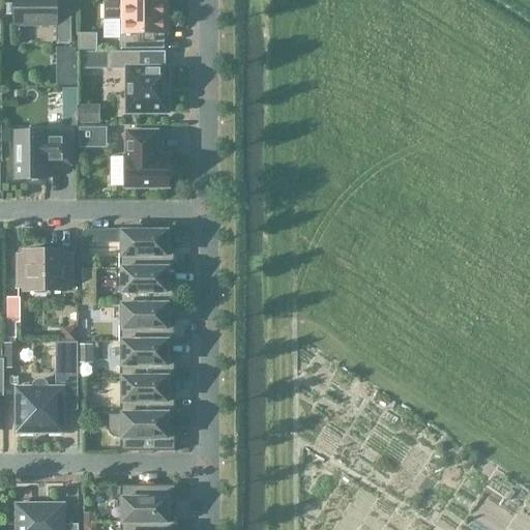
[(56,12),(56,0),(13,0),(15,26),(56,26),(56,45),(71,45),(70,11),(56,12)]
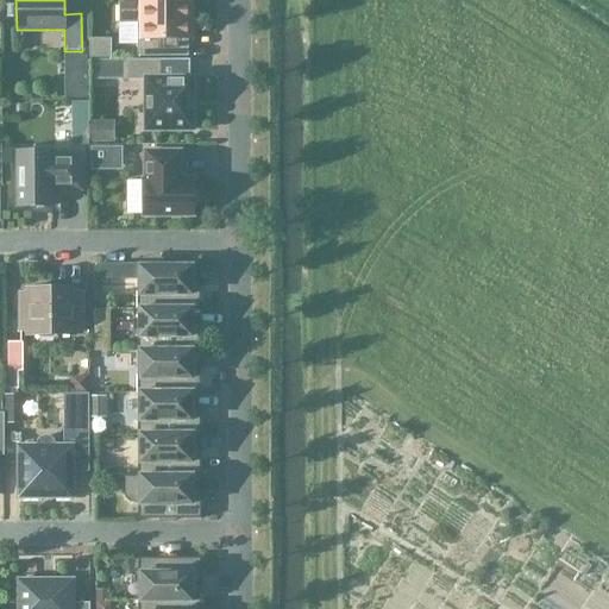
[(193,39),(193,0),(120,0),(121,23),(139,23),(139,57),(187,56),(187,39),(193,39)]
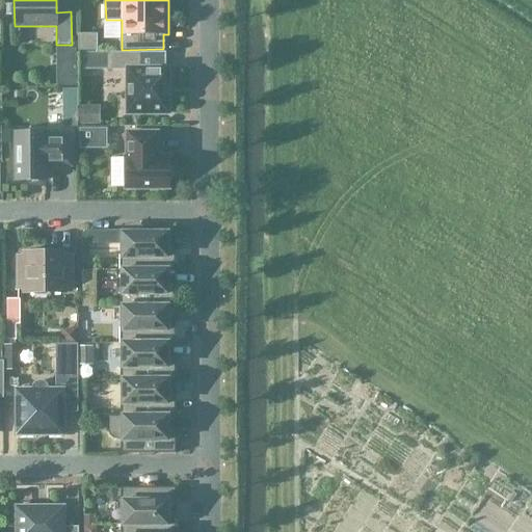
[(78,51),(97,51),(97,34),(78,34),(78,51)]
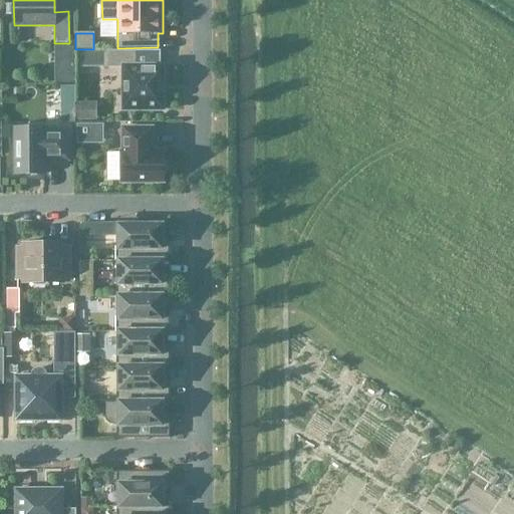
[(79,67),(103,67),(103,51),(79,51),(79,67)]
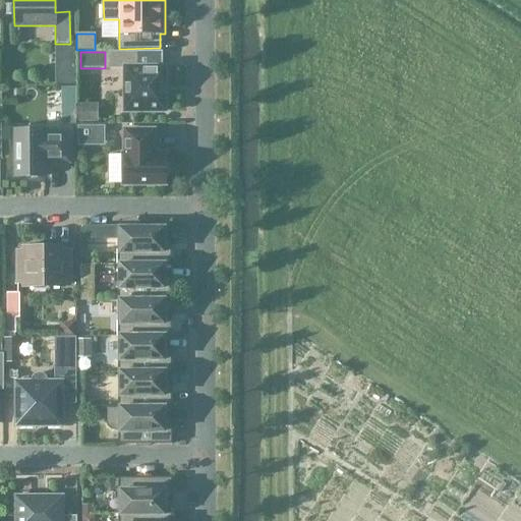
[(137,52),(105,52),(105,68),(124,68),(124,112),(165,112),(165,67),(162,67),(137,67),(137,52)]
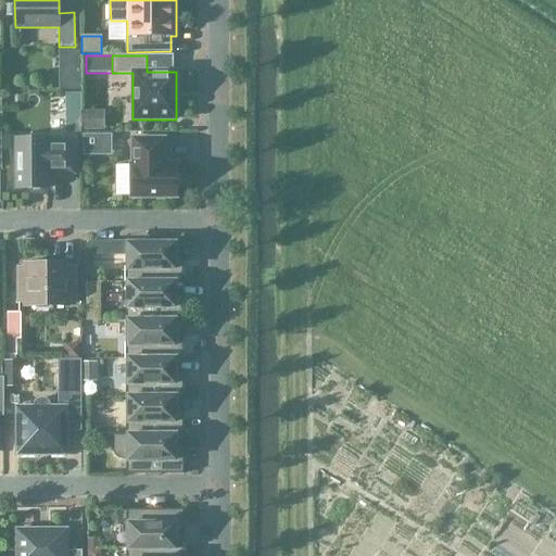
[(77,77),(57,77),(57,91),(77,90),(77,77)]
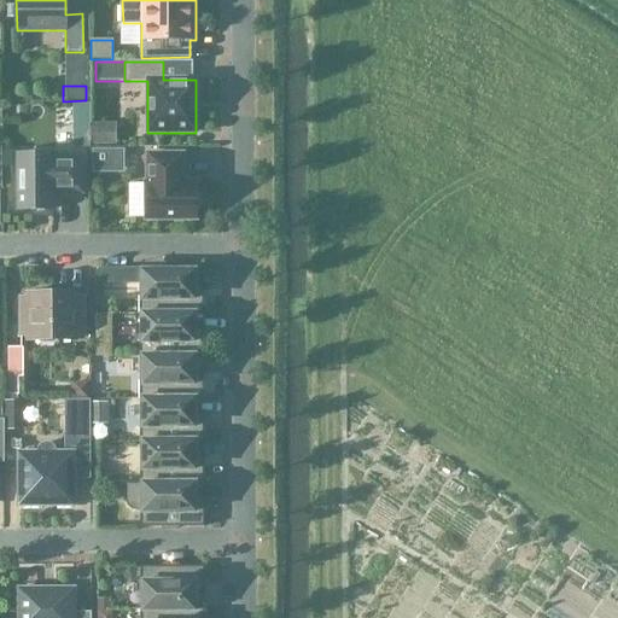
[(108,123),(89,123),(91,147),(109,147),(108,123)]
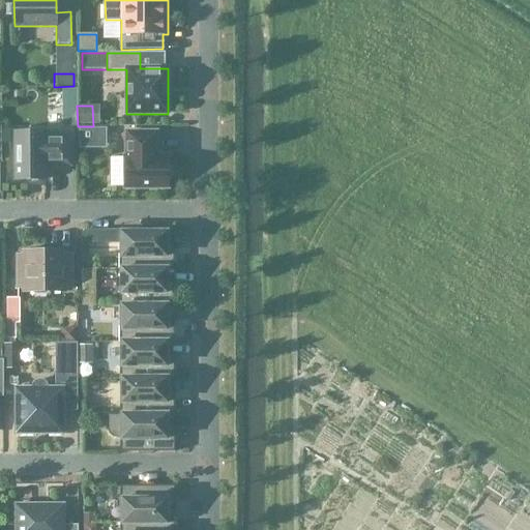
[(63,126),(76,126),(76,114),(63,114),(63,126)]
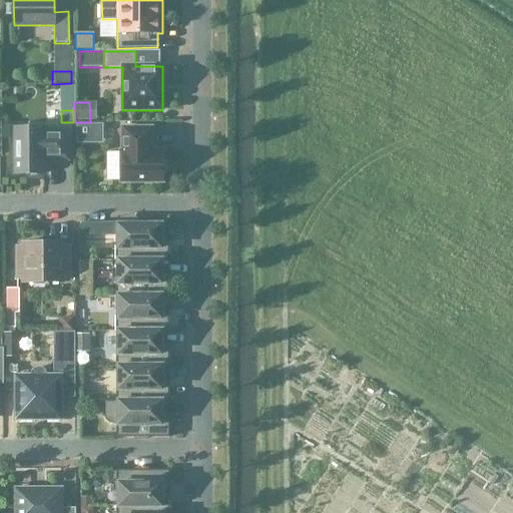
[(77,124),(77,144),(103,144),(103,124),(77,124)]
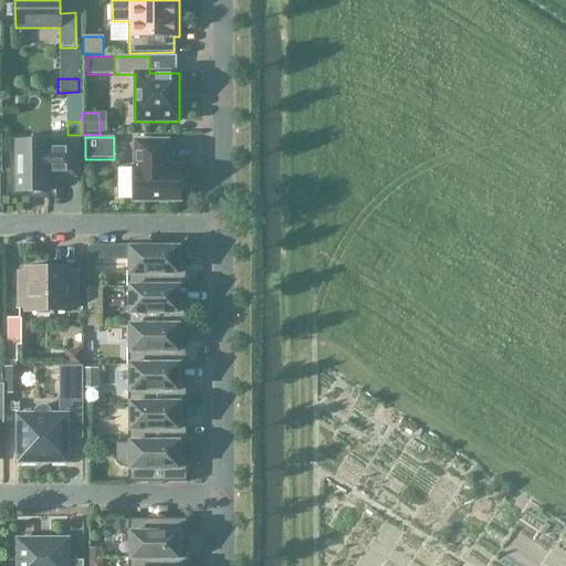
[(14,142),(14,192),(48,192),(48,175),(58,175),(58,177),(74,177),(74,144),(48,144),(48,142),(14,142)]
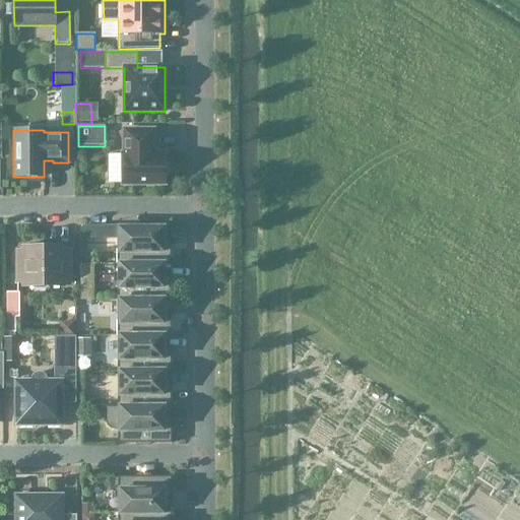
[(122,153),(122,185),(165,185),(165,177),(169,174),(169,165),(165,160),(165,153),(153,153),(153,130),(124,130),(124,153),(122,153)]
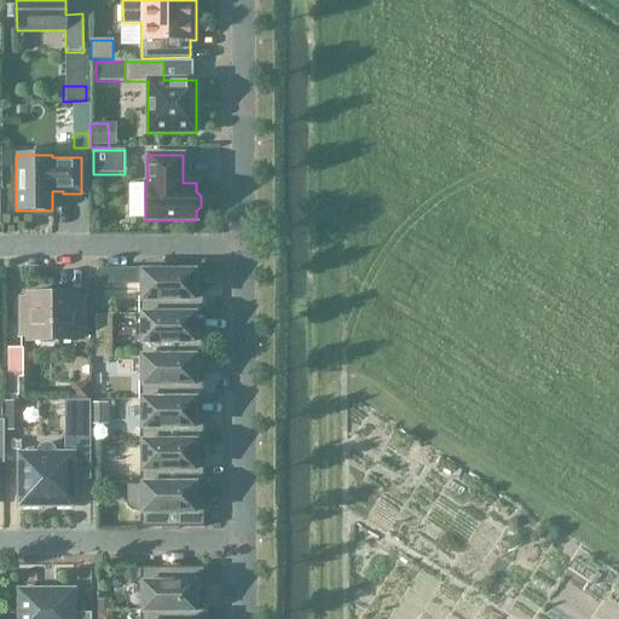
[(113,271),(98,271),(98,285),(113,285),(113,271)]
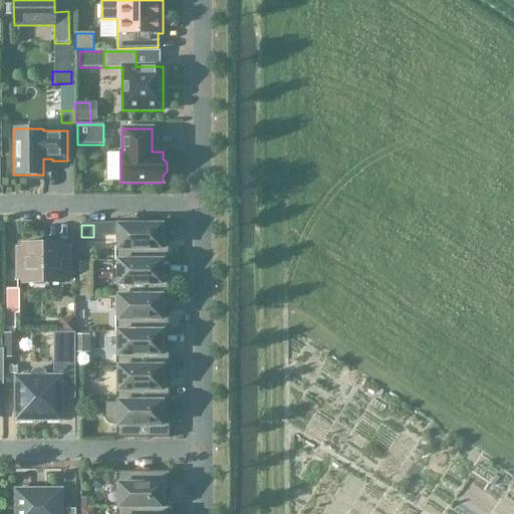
[(117,262),(162,262),(169,262),(169,238),(162,238),(162,225),(117,225),(117,246),(115,246),(115,262),(117,262)]
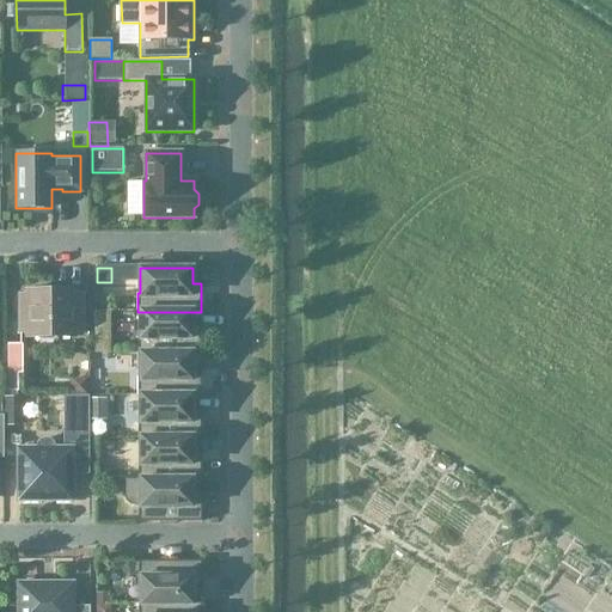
[(20,332),(28,332),(28,337),(75,337),(75,332),(83,332),(83,295),(75,295),(75,291),(53,292),(49,288),(36,288),(32,292),(28,292),(28,320),(20,320),(20,332)]
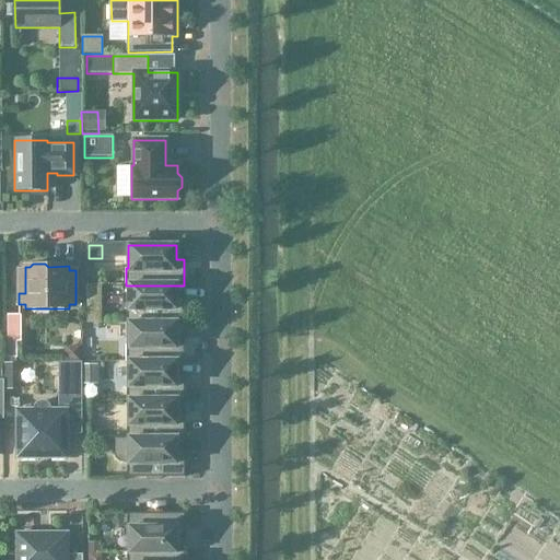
[(176,286),(128,286),(128,307),(126,307),(126,324),(128,324),(176,324),(184,324),(184,298),(176,298),(176,286)]
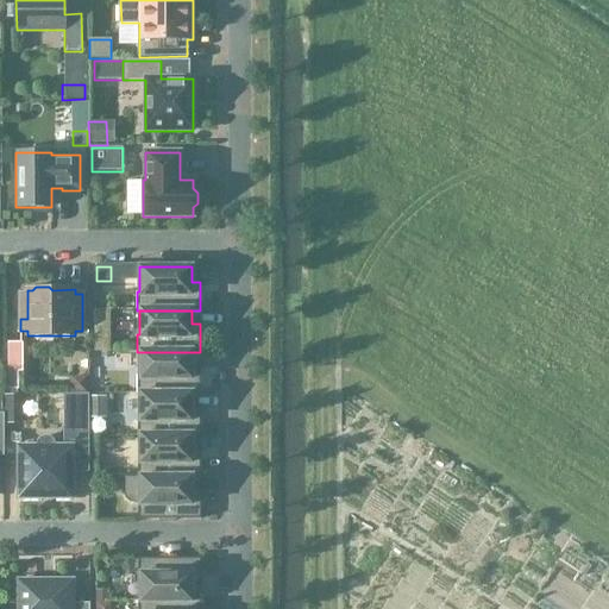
[(192,352),(139,352),(139,376),(137,376),(137,394),(139,394),(192,394),(200,394),(200,365),(192,365),(192,352)]
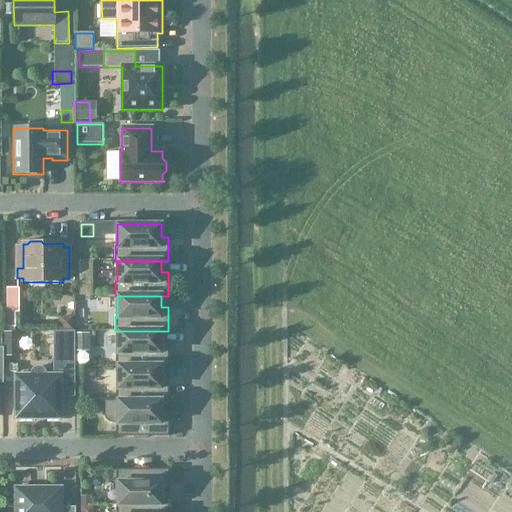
[(15,328),(15,314),(7,314),(7,328),(15,328)]
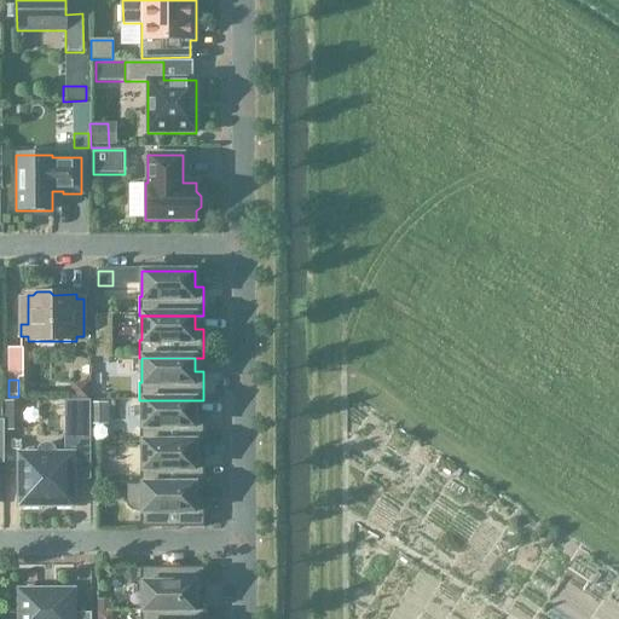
[(73,401),(90,401),(90,385),(73,385),(73,401)]
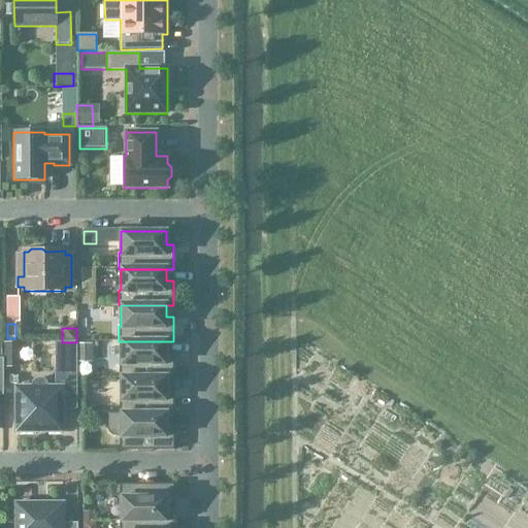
[(166,341),(121,341),(121,362),(119,362),(119,378),(121,378),(166,378),(173,378),(173,353),(166,353),(166,341)]
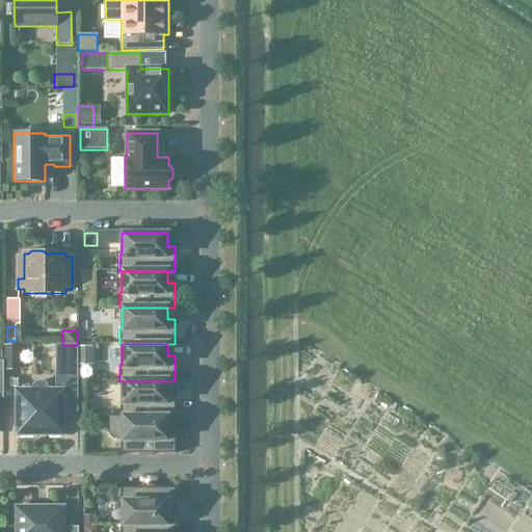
[(31,393),(16,393),(16,436),(63,436),(63,391),(77,391),(77,364),(77,347),(77,345),(62,345),(56,345),(56,390),(48,390),(47,386),(44,383),(40,381),(35,383),(32,386),(31,390),(31,393)]
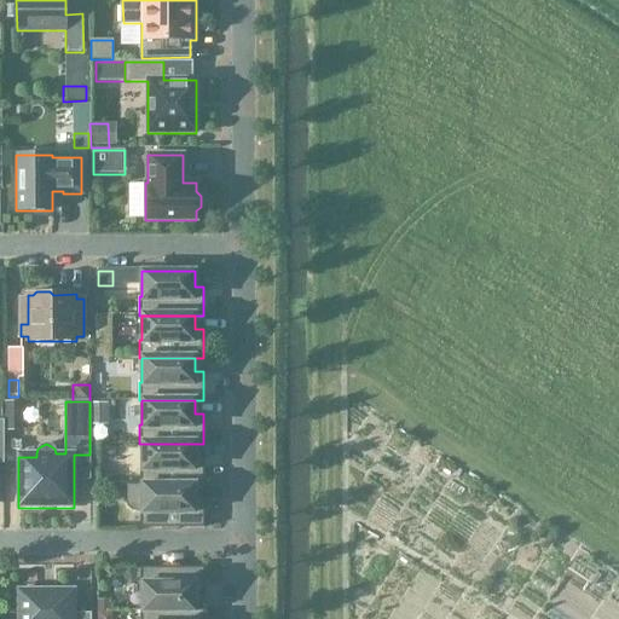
[(3,421),(3,432),(15,432),(15,404),(3,404),(3,421)]
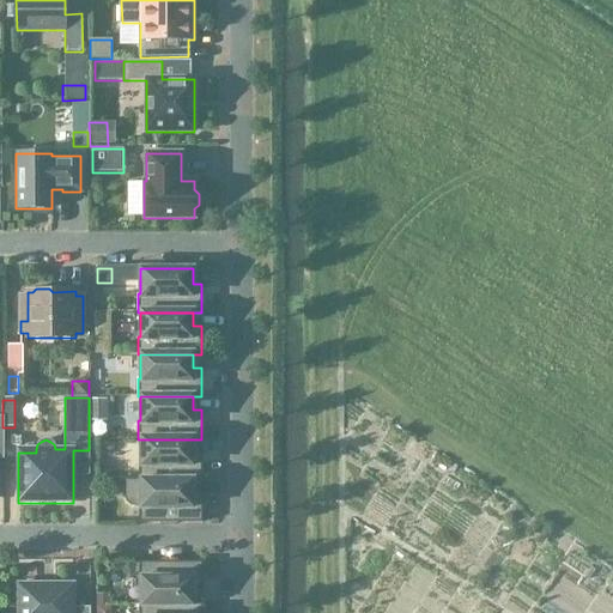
[(89,400),(89,419),(105,419),(105,400),(89,400)]
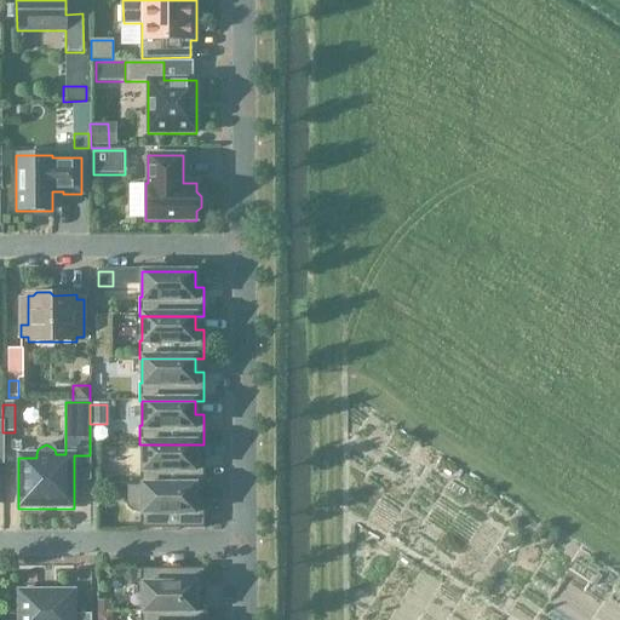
[(139,468),(139,484),(139,487),(195,487),(205,487),(204,458),(195,458),(195,445),(142,445),(142,468),(139,468)]
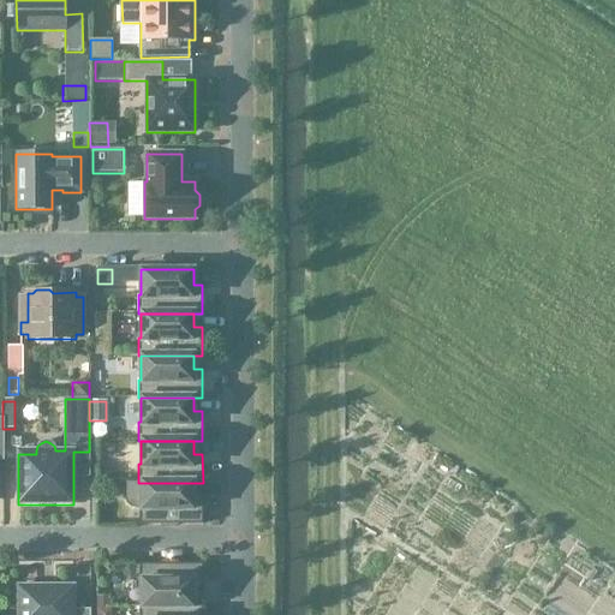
[(118,479),(118,470),(101,471),(101,481),(118,479)]
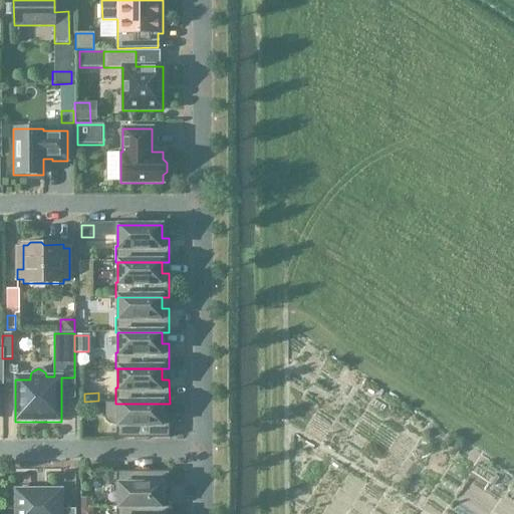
[(115,404),(115,402),(103,402),(103,417),(106,422),(109,424),(112,425),(115,425),(115,439),(170,439),(170,415),(162,415),(162,404),(115,404)]
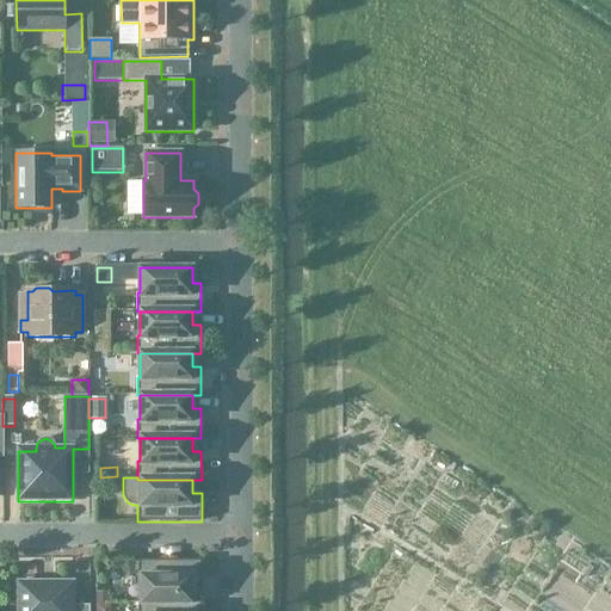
[(141,579),(141,602),(193,602),(193,588),(202,588),(202,560),(139,560),(139,579),(141,579)]
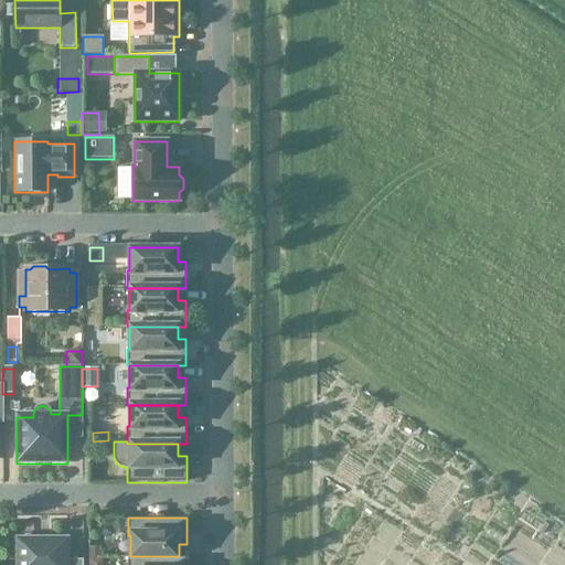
[(39,539),(17,539),(17,564),(66,564),(67,539),(48,539),(39,539)]
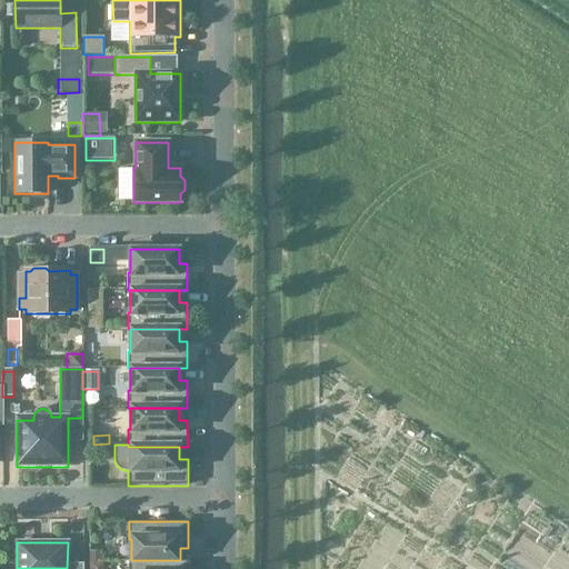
[(90,562),(99,562),(99,552),(90,552),(90,562)]
